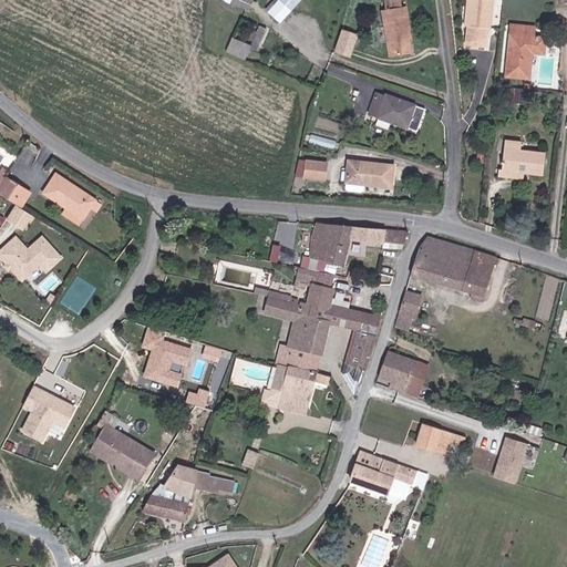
[(222,0),(248,11),(253,0),(222,0)]
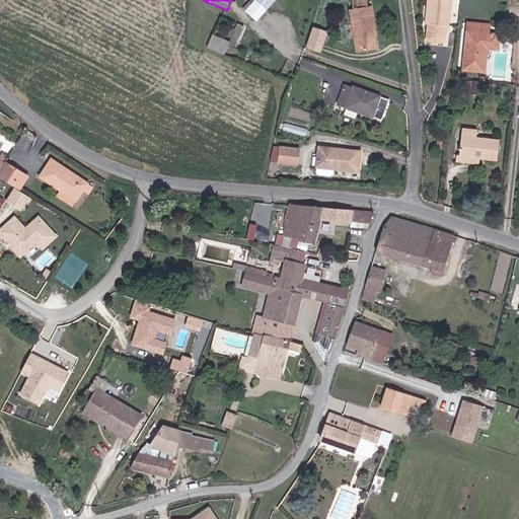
[(249,0),(244,6),(257,19),(277,0),(249,0)]
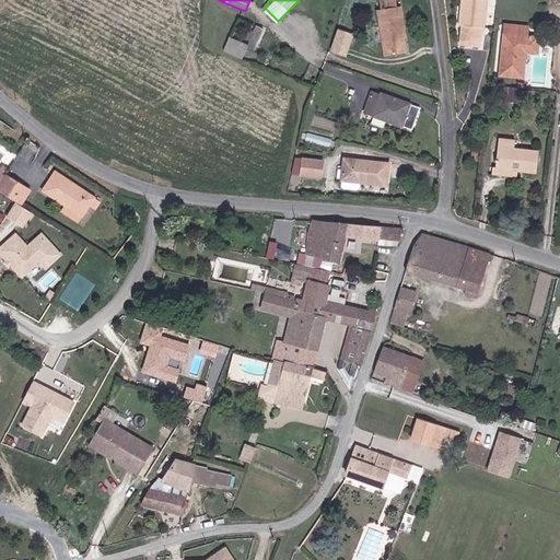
[(396,0),(386,0),(378,1),(380,10),(377,11),(384,56),(406,53),(403,33),(405,33),(400,7),(398,8),(396,0)]
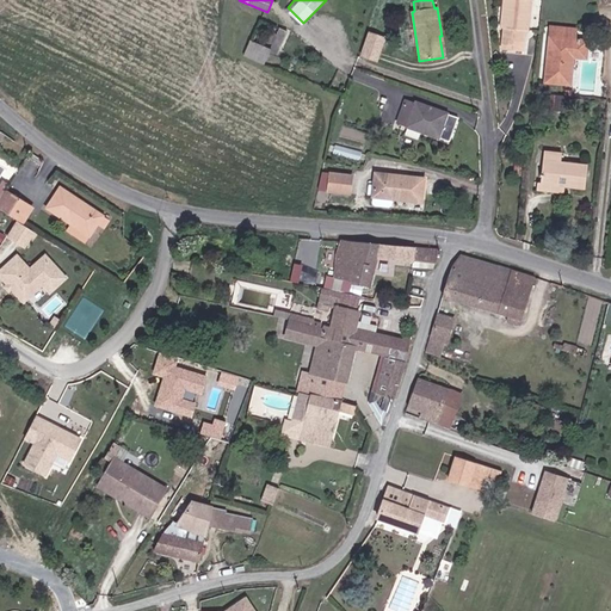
[(530,0),(504,0),(503,30),(504,30),(503,50),(523,53),(524,31),(528,32),(530,0)]
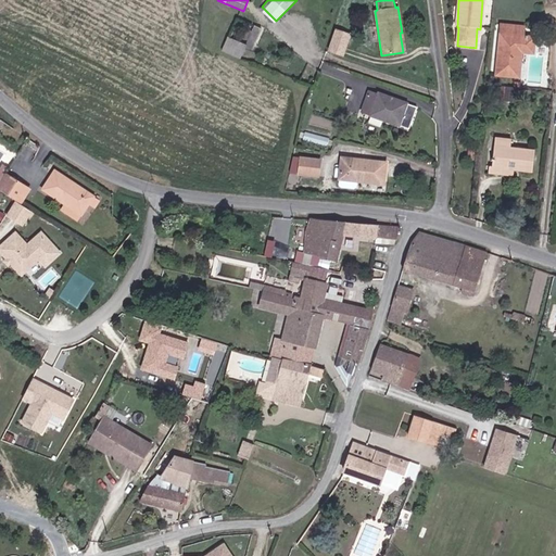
[(502,24),(501,34),(522,36),(523,27),(502,24)]
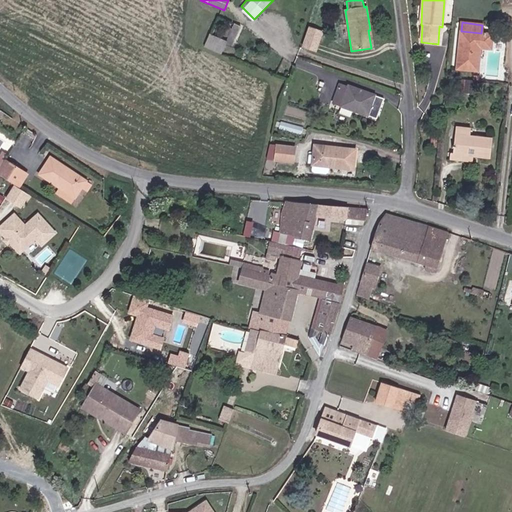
[(308,28),(301,47),(314,51),(320,32),(308,28)]
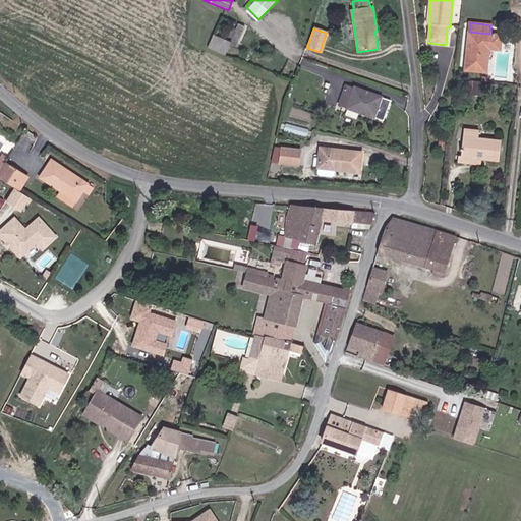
[(489,34),(469,32),(465,70),(485,72),(488,49),(499,50),(501,35),(489,34)]
